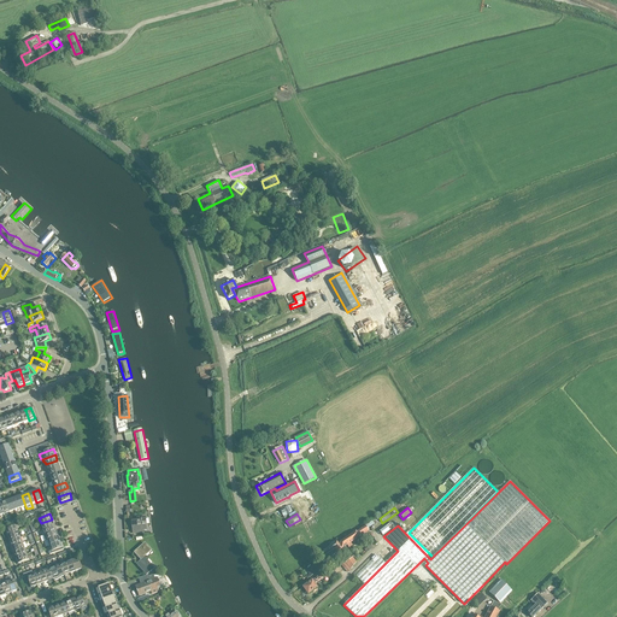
[(146,530),(145,517),(131,518),(134,532),(140,530),(141,532),(144,532),(144,530),(146,530)]
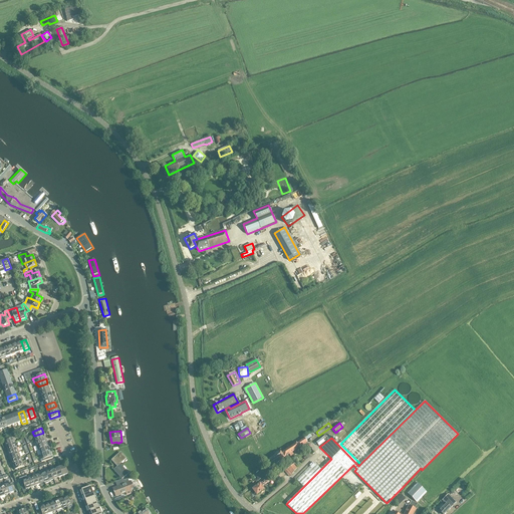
[(296,443),(300,448),(307,443),(306,441),(309,439),(306,435),(296,442),(296,443)]
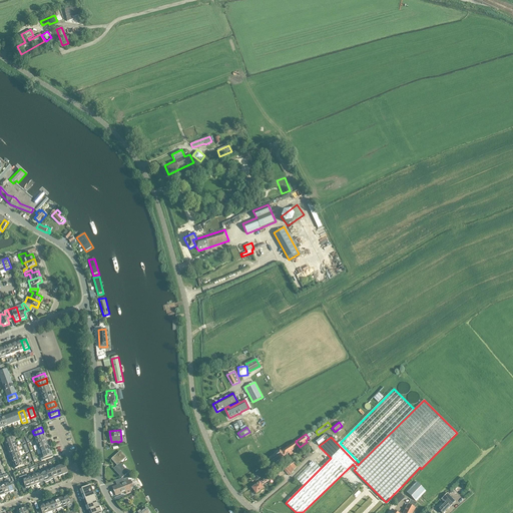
[(328,439),(325,435),(316,442),(319,446),(328,439)]
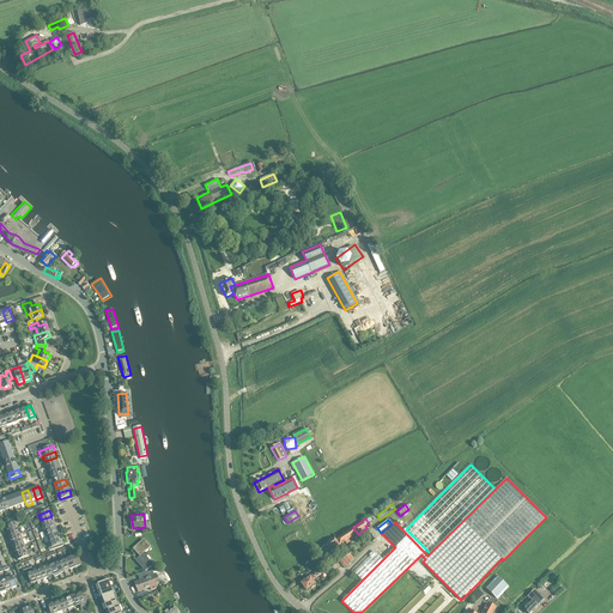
[(7,533),(18,528),(16,523),(5,527),(7,533)]
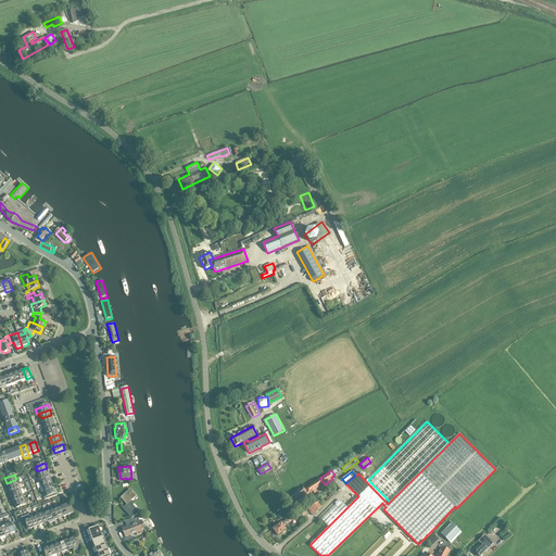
[(51,478),(40,482),(42,487),(52,483),(51,478)]
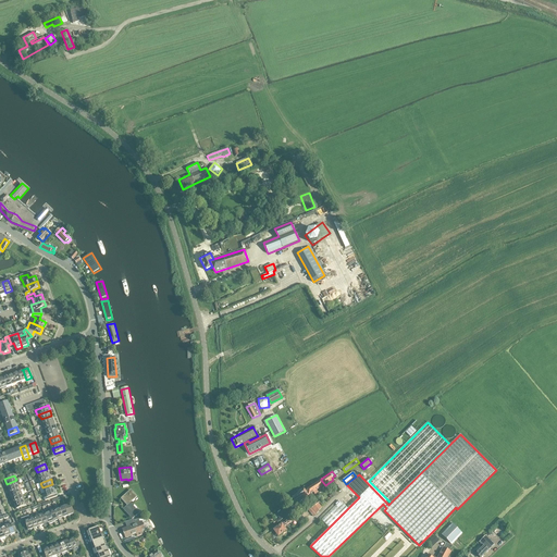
[(305,491),(309,496),(313,493),(316,495),(318,493),(317,491),(325,485),(321,480),(321,479),(305,491)]
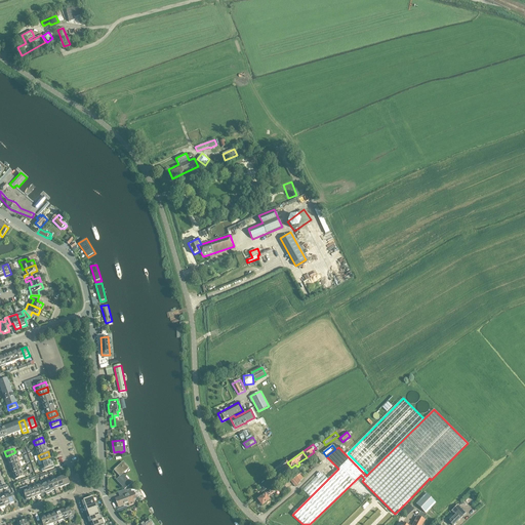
[(51,460),(49,456),(40,459),(42,465),(51,460)]
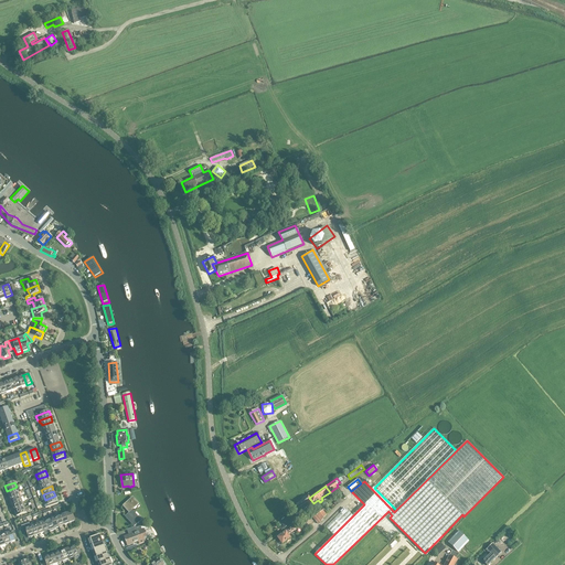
[(55,496),(45,500),(46,504),(56,501),(57,501),(56,499),(55,496)]
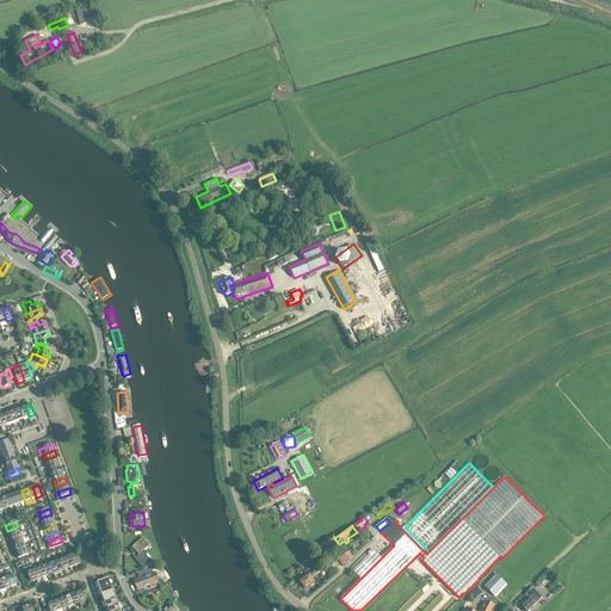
[(24,543),(23,537),(12,542),(11,542),(13,548),(13,547),(24,543)]
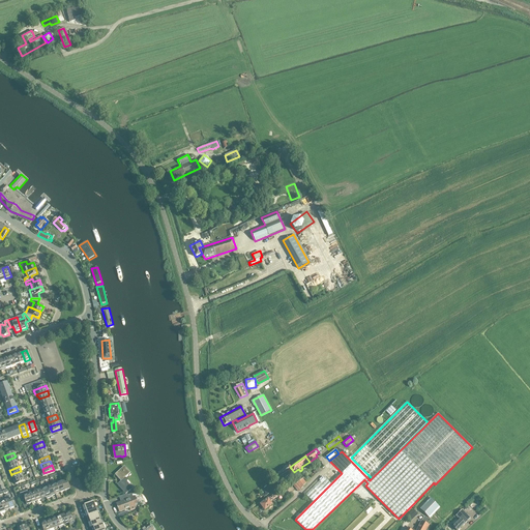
[(288,475),(288,476),(294,472),(290,467),(290,466),(284,470),(286,472),(285,473),(287,475),(288,475)]
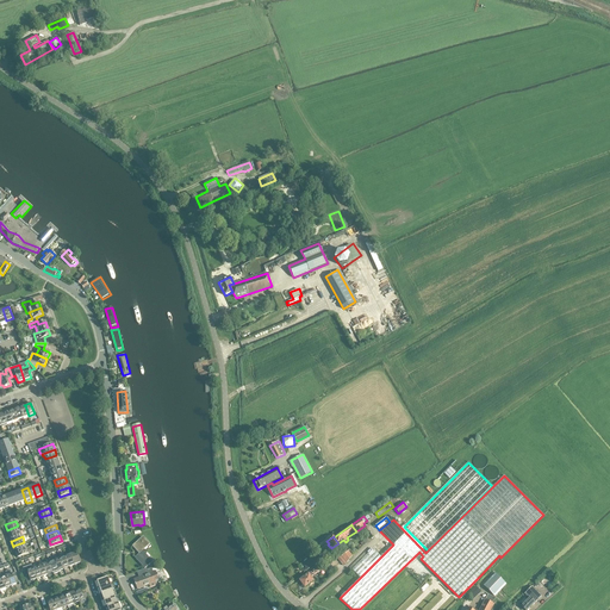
[(134,547),(139,554),(142,552),(142,551),(149,545),(143,537),(134,547)]
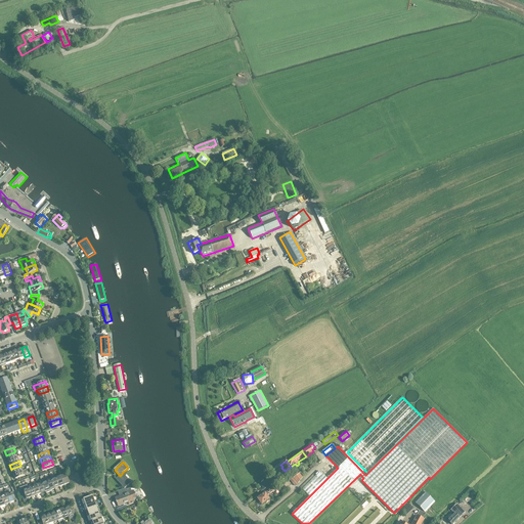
[(280,465),(270,471),(274,478),(285,471),(285,470),(284,470),(281,468),(282,467),(280,465)]
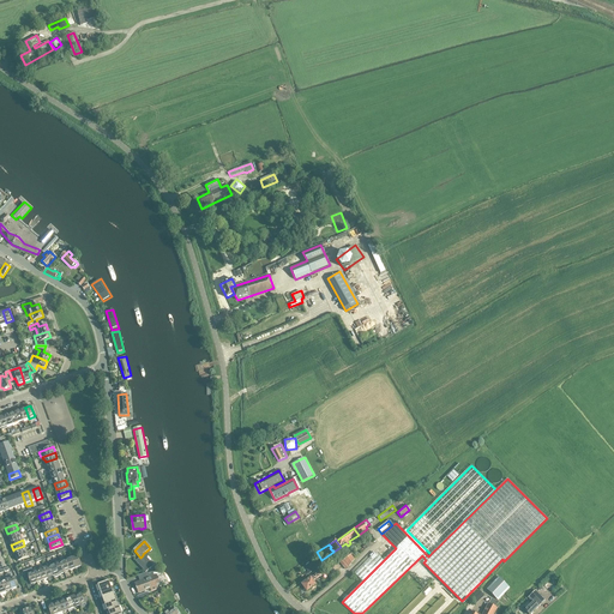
[(29,557),(26,552),(16,555),(17,561),(18,560),(18,561),(29,557)]
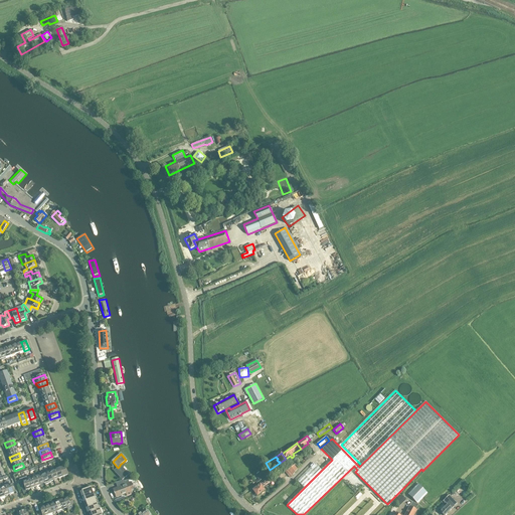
[(128,474),(120,466),(118,468),(115,471),(122,479),(128,474)]
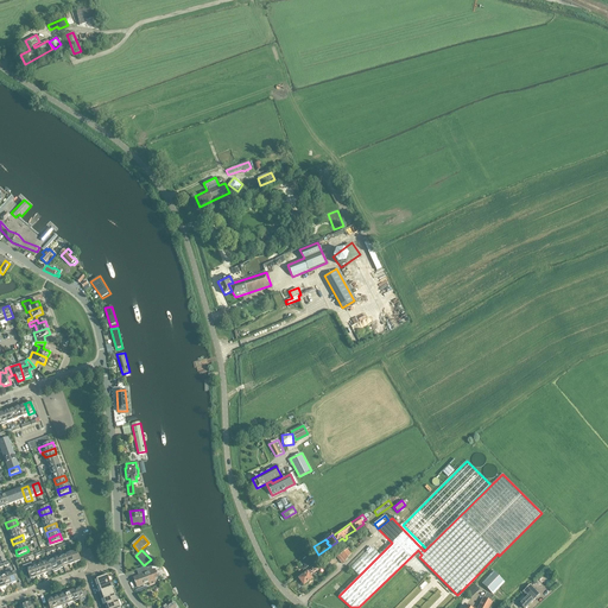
[(37,577),(32,567),(31,564),(27,565),(24,567),(25,570),(24,570),(27,582),(33,580),(33,578),(37,577)]
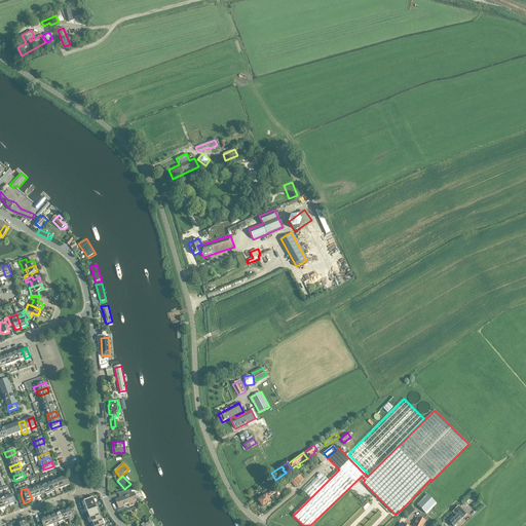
[(275,489),(259,501),(263,506),(270,500),(268,497),(270,496),(271,496),(277,491),(275,489)]
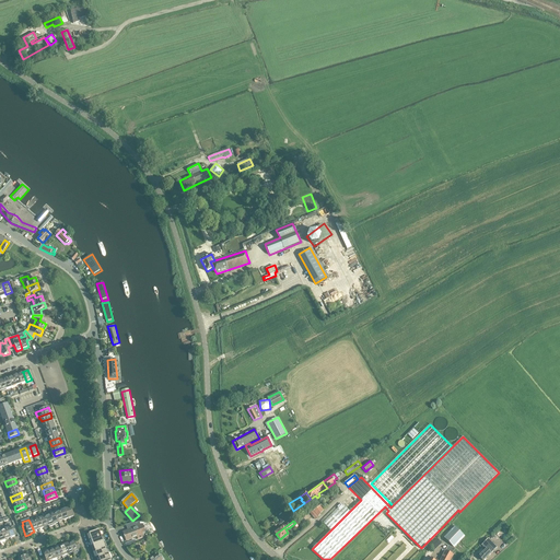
[(6,525),(6,526),(10,538),(12,537),(15,536),(13,529),(14,529),(13,525),(10,527),(9,526),(11,525),(10,523),(7,523),(6,525)]
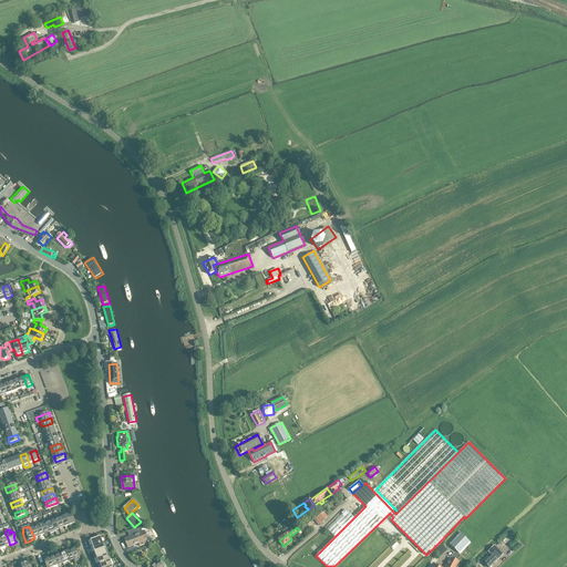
[(143,532),(130,537),(124,539),(127,548),(138,544),(140,546),(146,544),(145,542),(144,537),(146,536),(144,532),(143,532)]
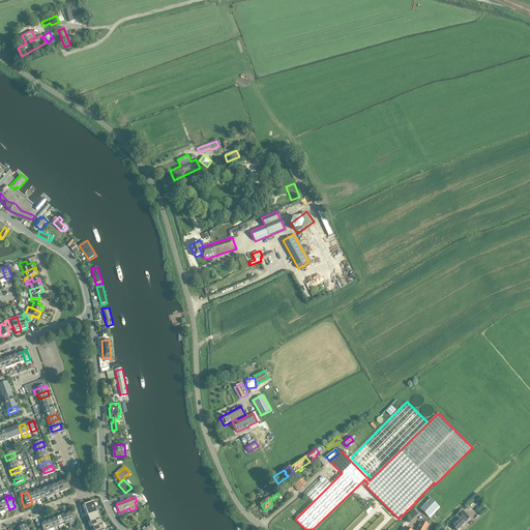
[(6,510),(9,509),(5,498),(1,500),(1,501),(4,510),(5,510),(5,511),(6,510)]
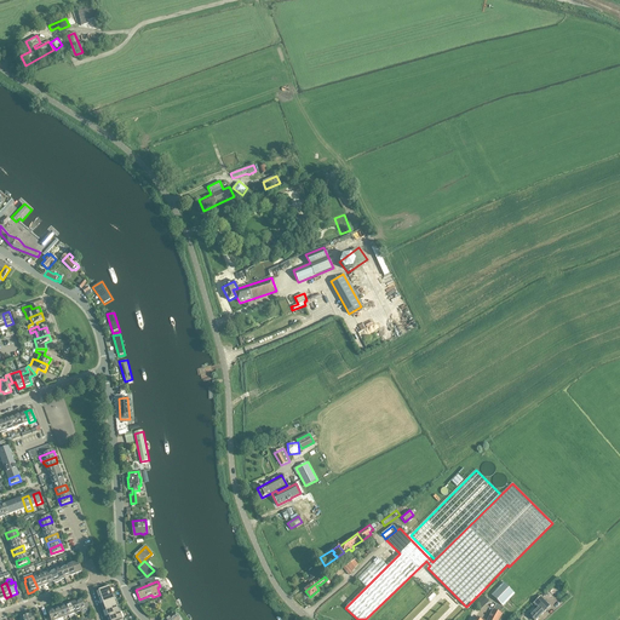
[(512,595),(503,585),(492,595),(503,606),(512,595)]
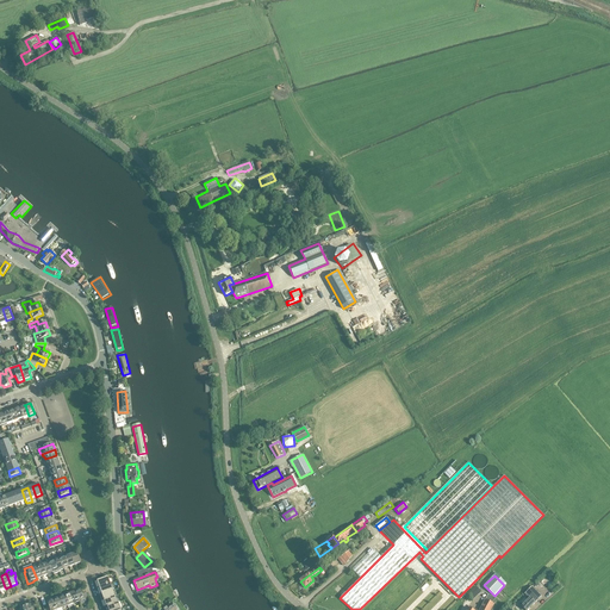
[(99,587),(110,584),(107,577),(97,582),(99,587)]
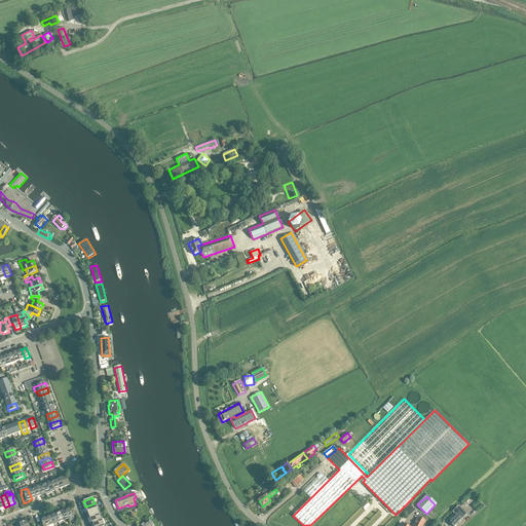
[(87,513),(97,509),(95,503),(85,506),(87,513)]
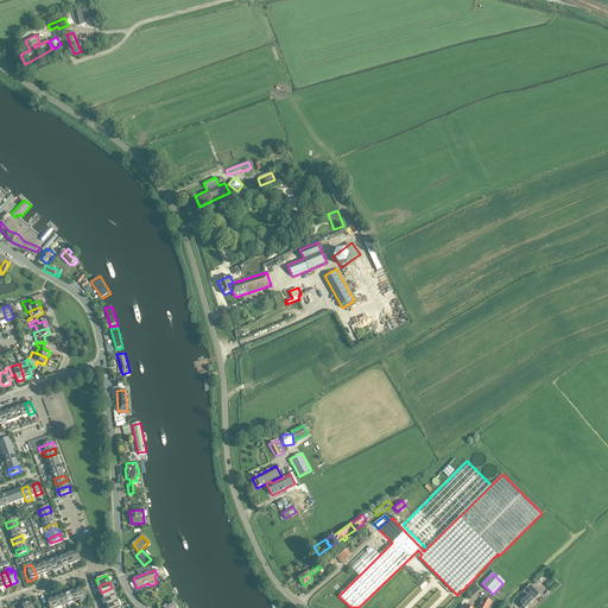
[(480,589),(475,584),(467,593),(470,597),(480,589)]
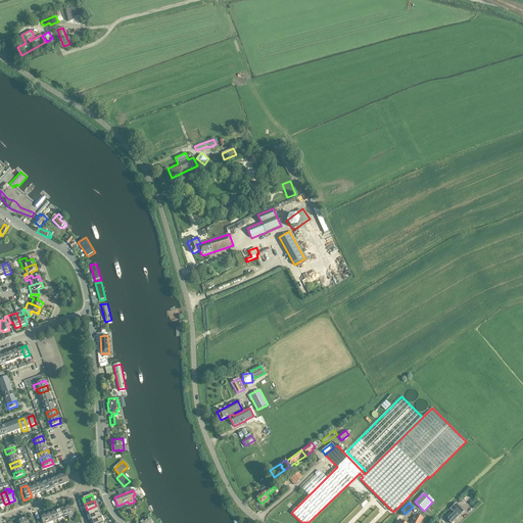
[(446,520),(449,522),(452,522),(459,516),(463,511),(455,503),(448,509),(453,513),(450,515),(449,513),(446,516),(447,518),(446,520)]
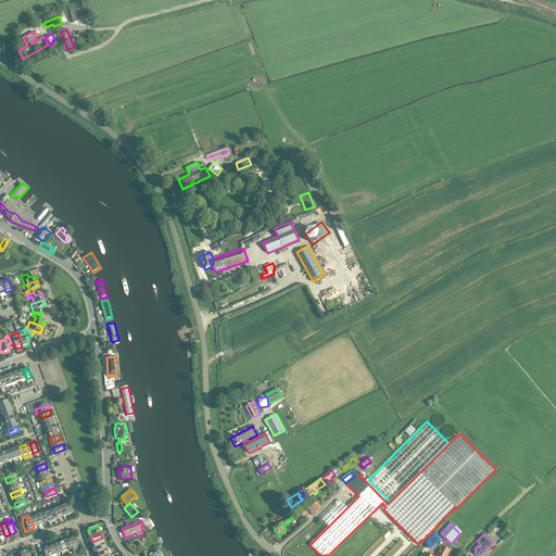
[(78,541),(75,542),(73,536),(67,539),(72,548),(77,546),(78,547),(80,547),(78,541)]
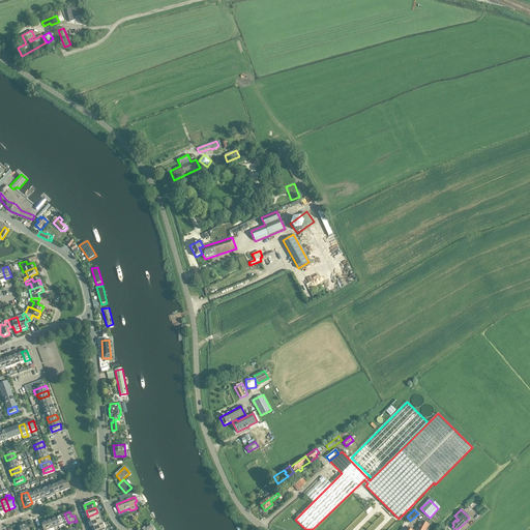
[(97,512),(88,517),(90,522),(99,518),(97,512)]
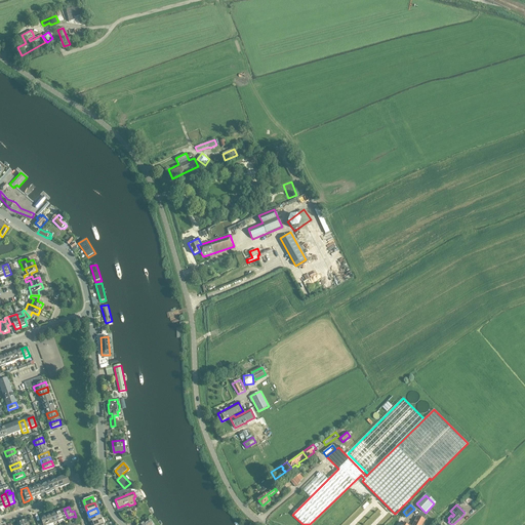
[(68,518),(64,509),(59,511),(63,520),(68,518)]
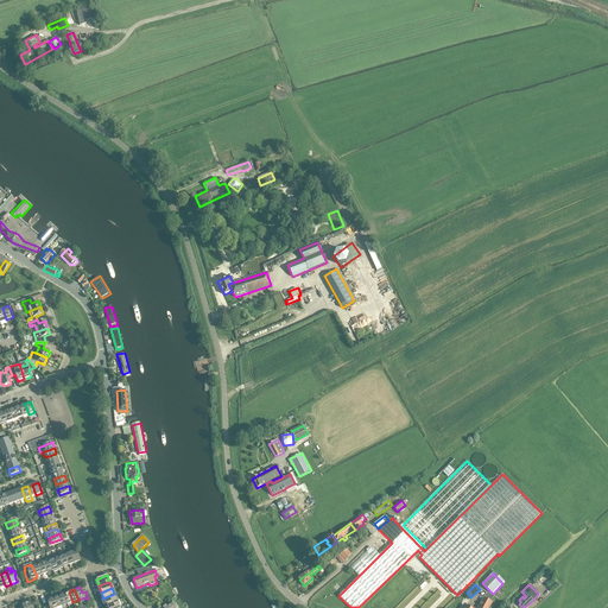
[(475,607),(468,603),(464,607),(488,607),(492,602),(489,601),(493,596),(486,593),(483,597),(482,597),(476,607),(475,607)]
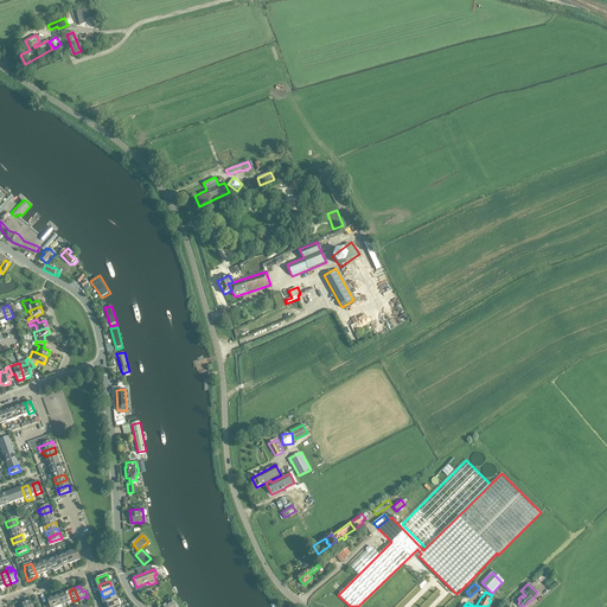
[(114,593),(103,598),(106,604),(107,604),(116,600),(114,593)]
